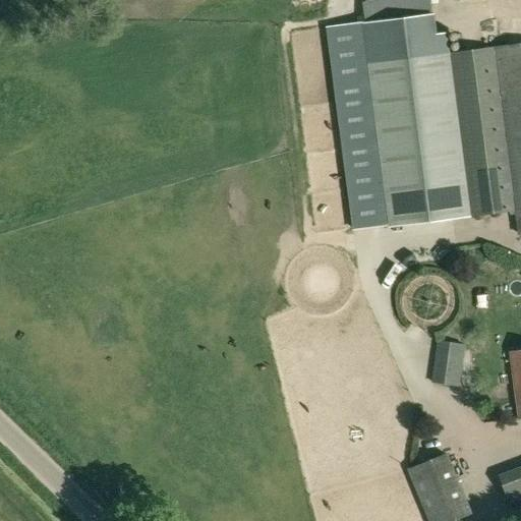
[(431,13),(429,0),(375,0),(362,2),(364,22),(369,64),(450,52),(447,32),(437,34),(433,13),(431,13)]
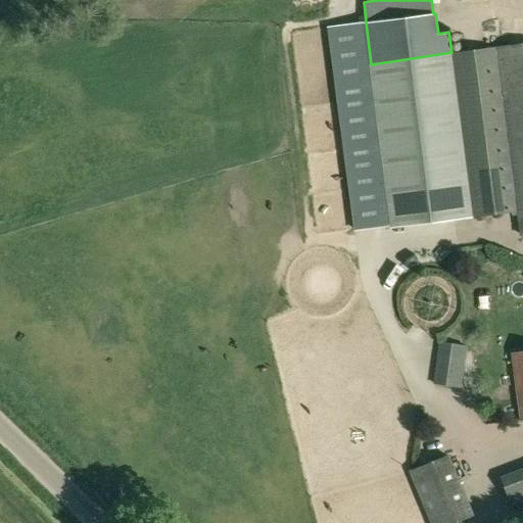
[(359,232),(393,227),(371,64),(366,22),(331,27),(359,232)]
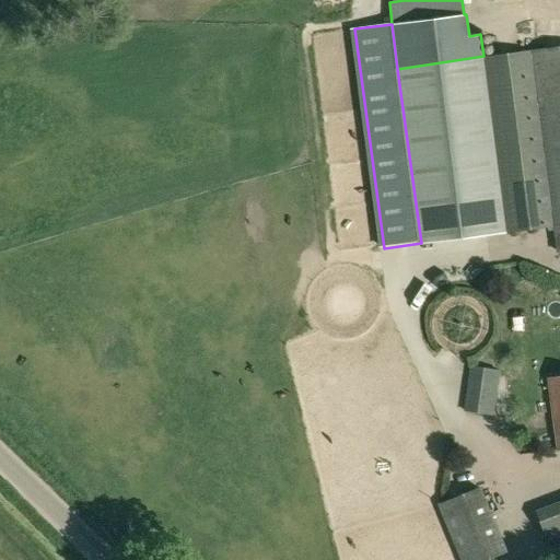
[(559,47),(532,51),(545,153),(559,151),(559,47)]
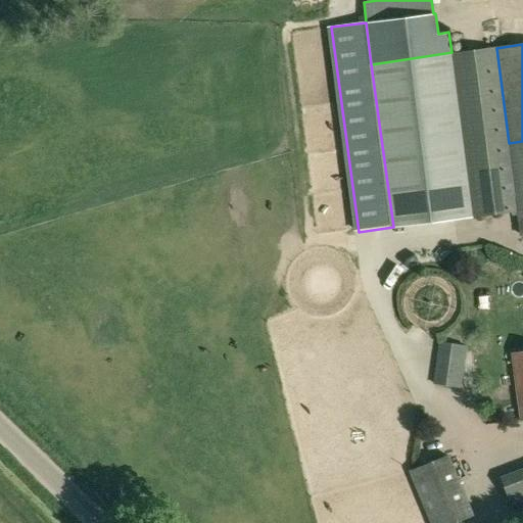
[(496,48),(454,53),(475,217),(518,210),(509,143),(496,48)]
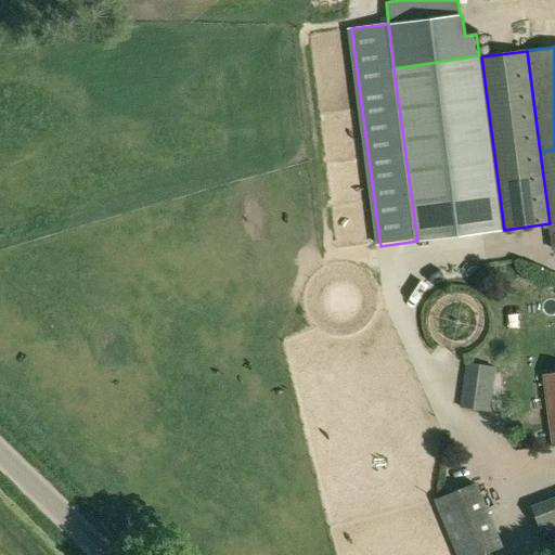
[(481,56),(481,55),(479,55),(394,68),(417,241),(504,230),(481,56)]
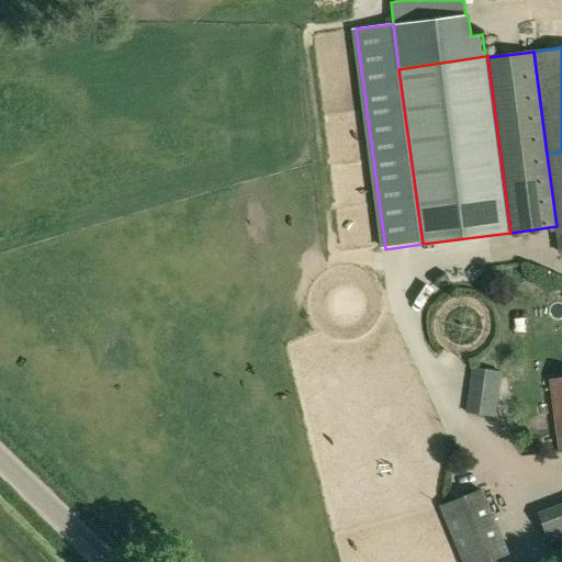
[(561,152),(547,154),(560,253),(561,251),(561,152)]
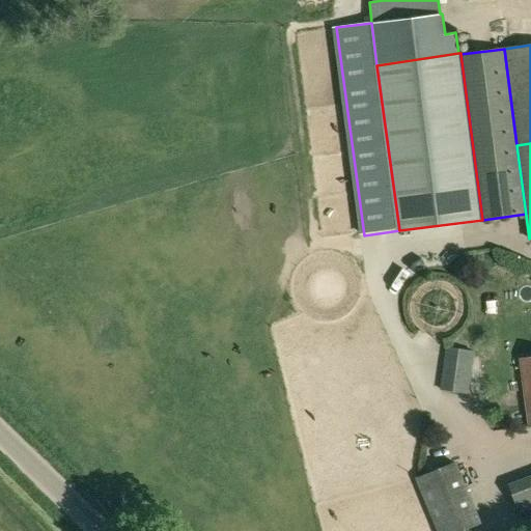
[(474,352),(448,347),(441,389),(467,393),(474,352)]
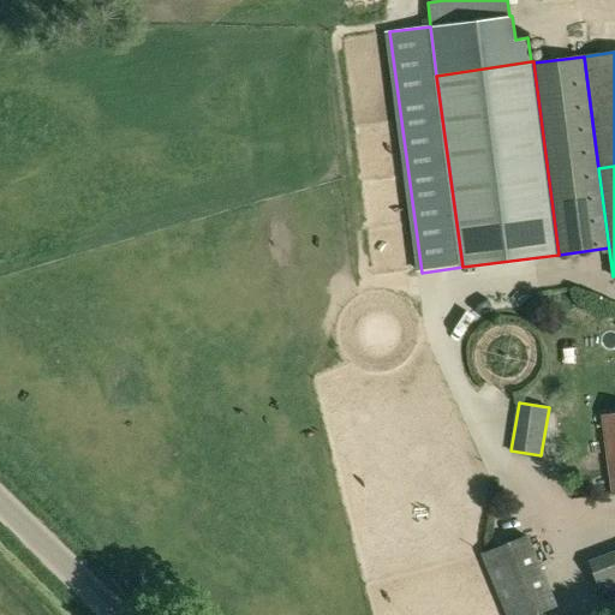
[(614,413),(602,416),(613,493),(614,491),(614,413)]
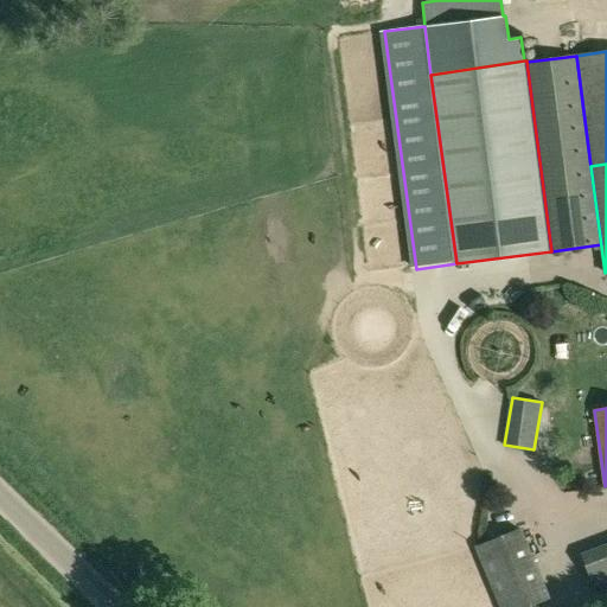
[(606,528),(583,538),(588,550),(606,542),(606,528)]
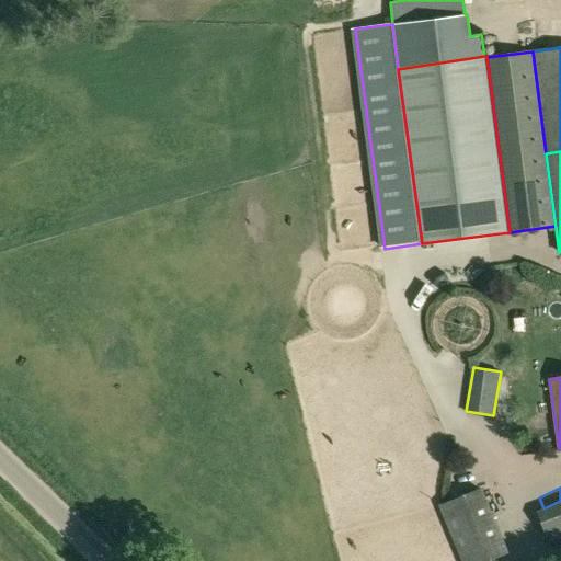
[(441,505),(462,560),(485,560),(507,552),(481,489),(441,505)]
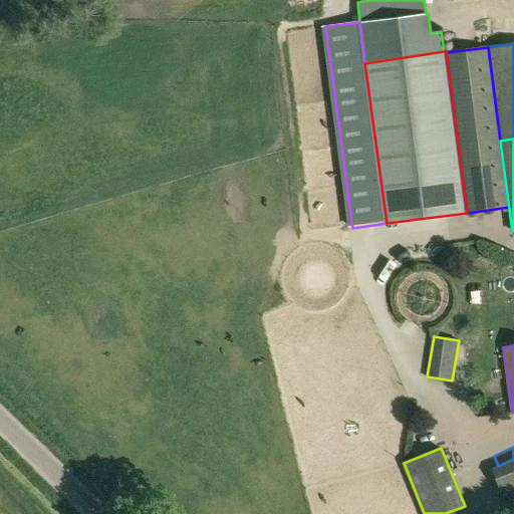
[(513,460),(493,469),(503,495),(513,490),(513,460)]
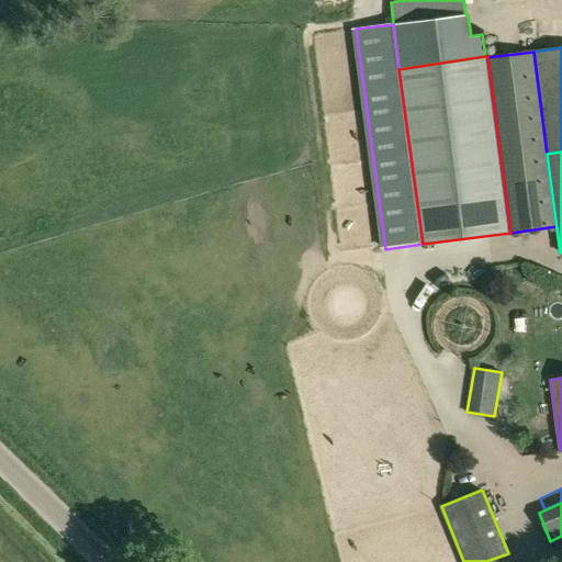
All buildings are outlined.
